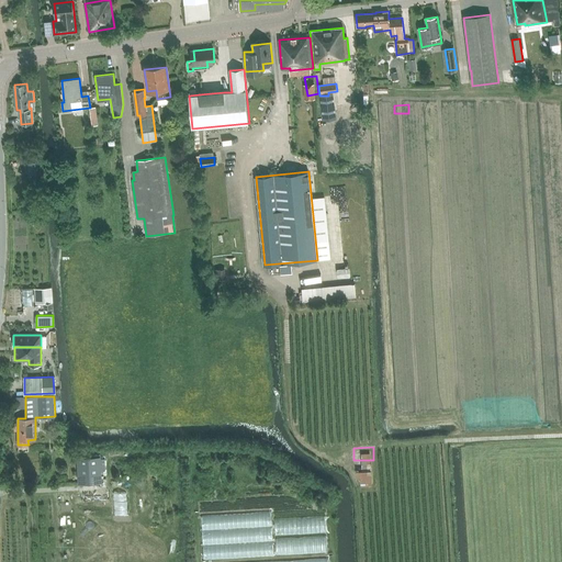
[(54,462),(66,462),(66,451),(55,452),(54,462)]
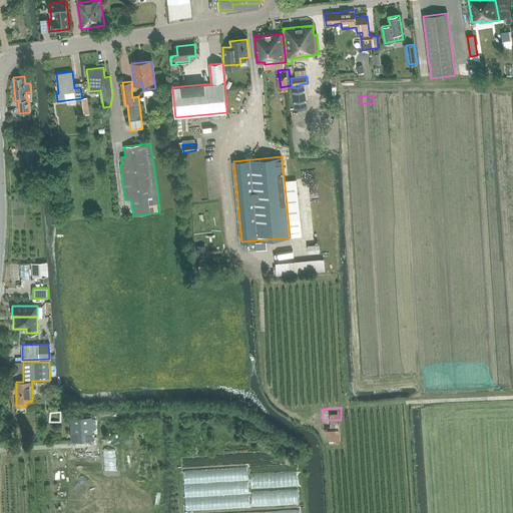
[(92,441),(91,418),(91,417),(71,418),(72,442),(92,441)]
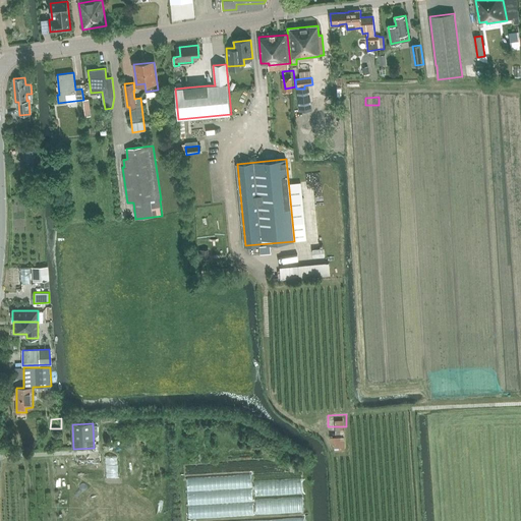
[(334,430),(334,442),(346,442),(346,429),(334,430)]
